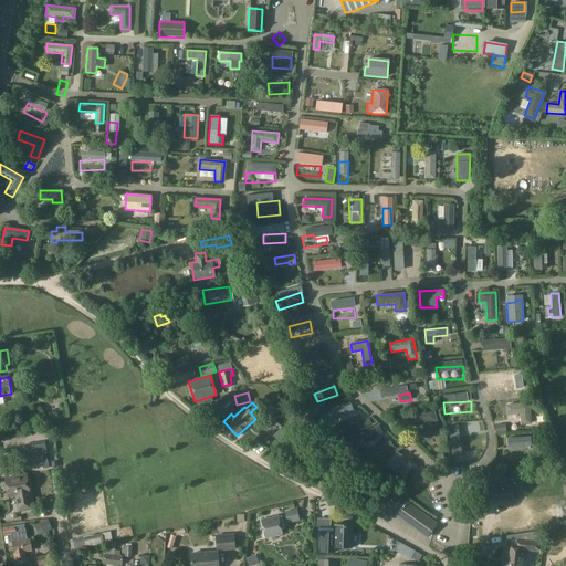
[(530,404),(506,405),(506,415),(521,413),(522,425),(531,425),(530,404)]
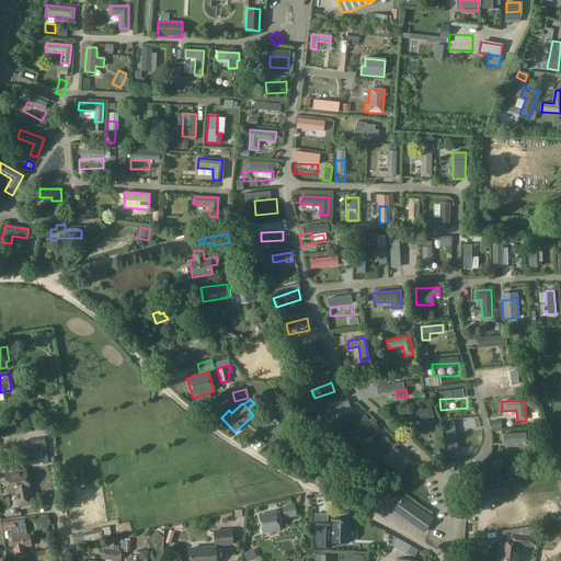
[(408,424),(430,419),(434,416),(431,407),(399,415),(402,428),(409,427),(408,424)]
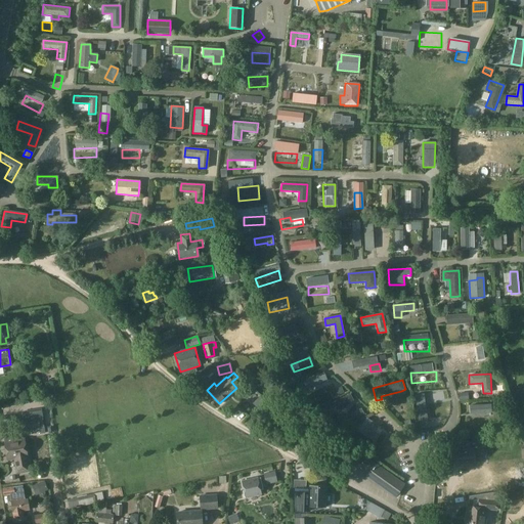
[(306,386),(310,400),(318,397),(317,391),(325,388),(323,381),(306,386)]
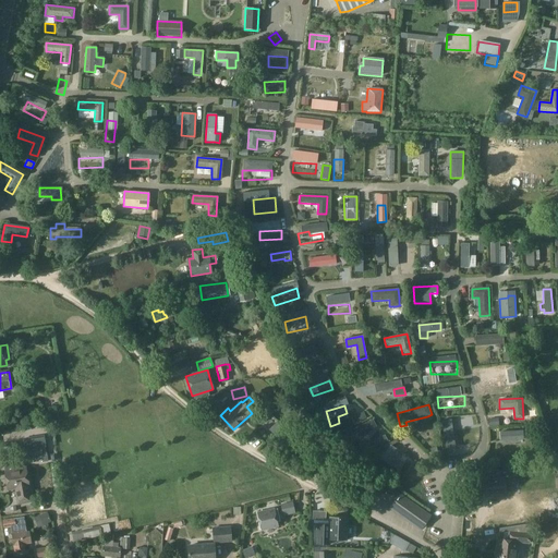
[(374,429),(346,436),(349,448),(376,441),(374,429)]
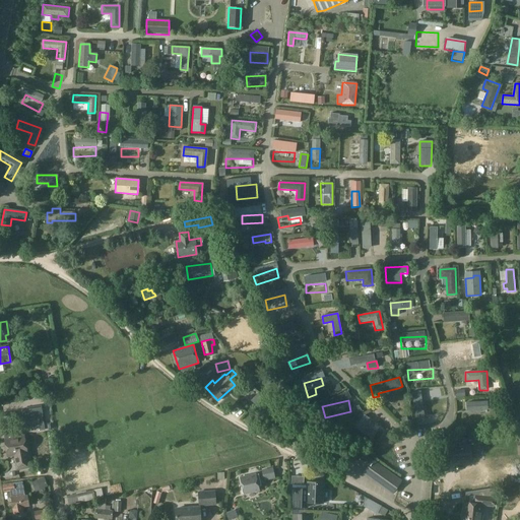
[(359,405),(352,408),(356,414),(362,411),(359,405)]
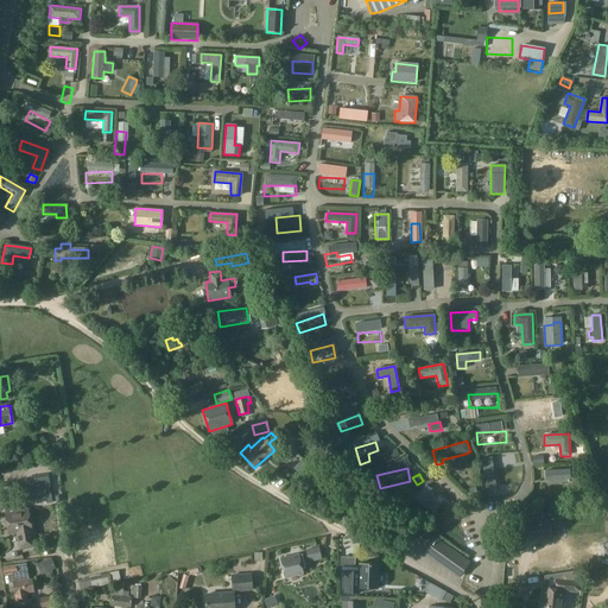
[(48,476),(25,480),(29,499),(51,495),(48,476)]
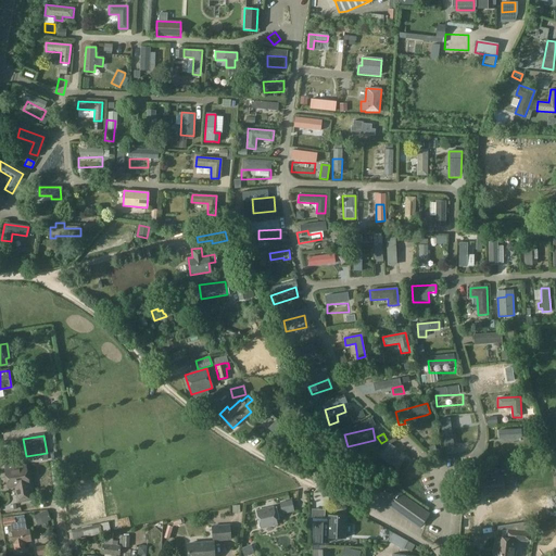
[(389,443),(383,451),(382,450),(378,456),(397,469),(402,463),(391,456),(390,455),(391,452),(394,447),(389,443)]
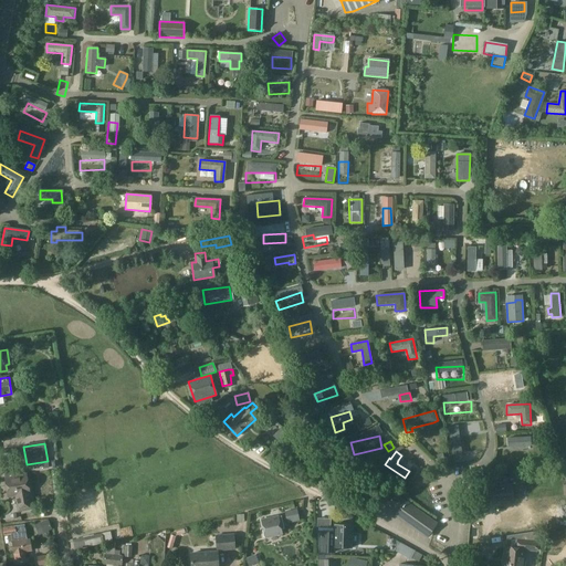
[(17,470),(3,472),(4,478),(4,479),(8,498),(14,496),(18,513),(32,510),(29,493),(29,488),(30,486),(29,483),(28,482),(25,473),(20,474),(20,472),(17,470)]
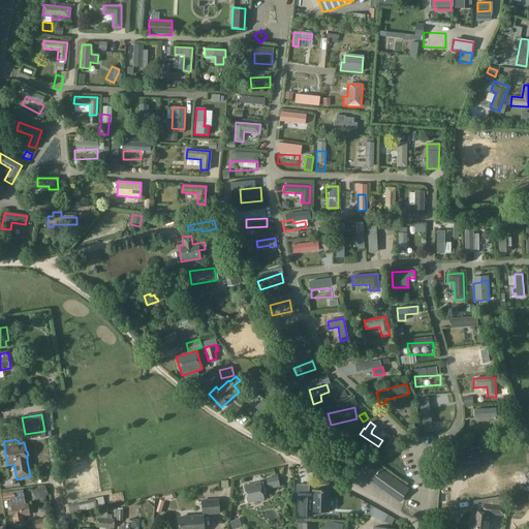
[(487,445),(459,448),(459,453),(460,458),(477,456),(477,458),(488,457),(487,445)]
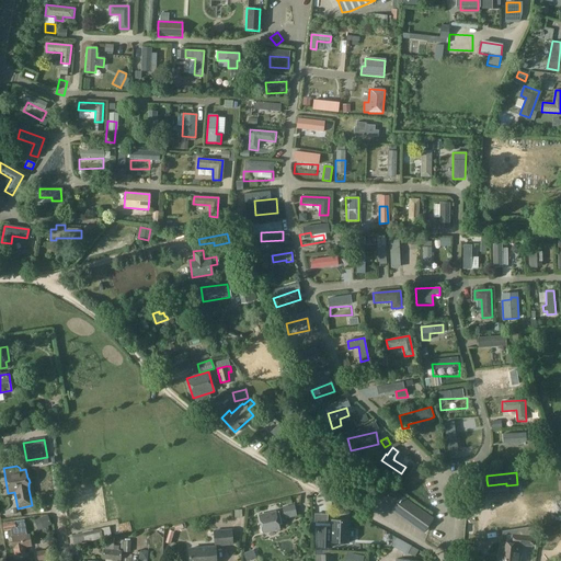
[(506,483),(488,485),(489,499),(508,497),(506,485),(506,483)]
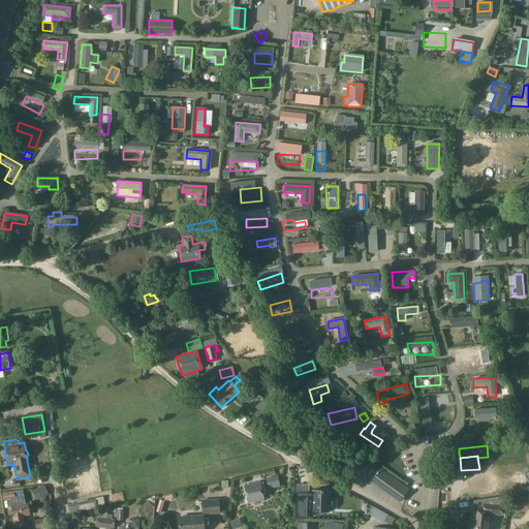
[(369,481),(399,503),(409,489),(379,467),(369,481)]
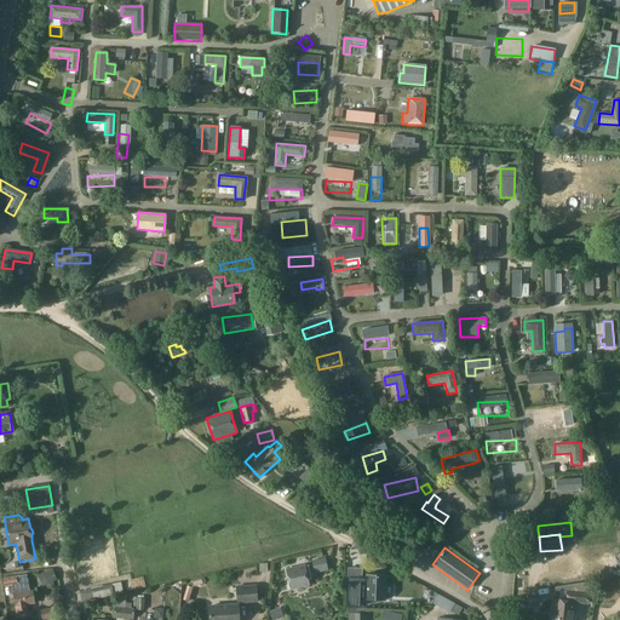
[(325,557),(311,560),(314,572),(327,569),(325,557)]
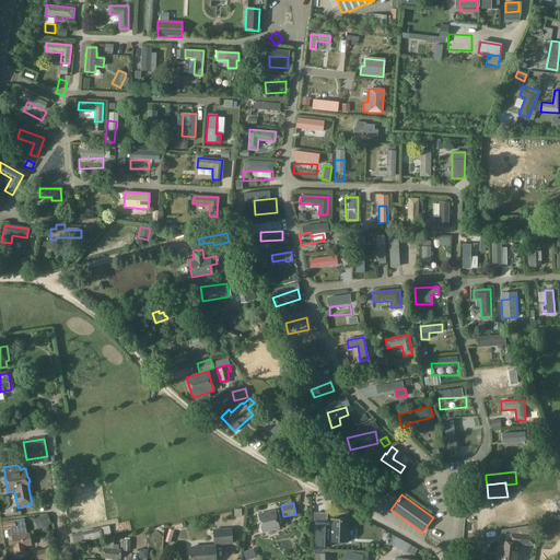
[(278,510),(258,514),(260,523),(258,524),(260,531),(278,527),(277,518),(280,517),(278,510)]
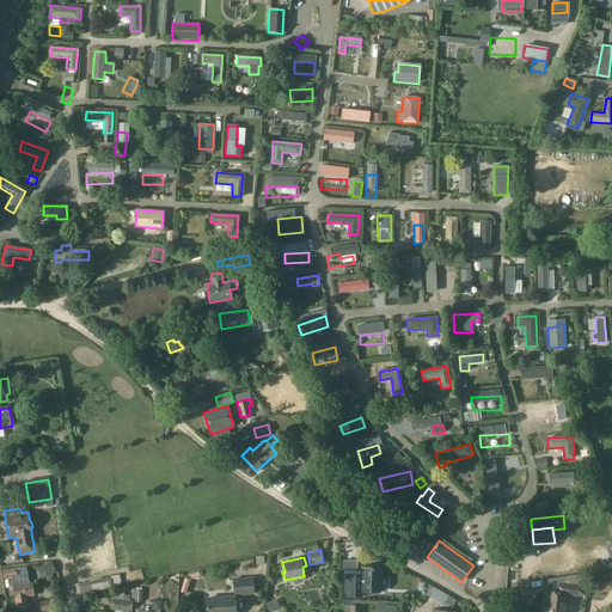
[(51,562),(42,565),(47,576),(49,580),(53,579),(51,575),(56,573),(51,562)]
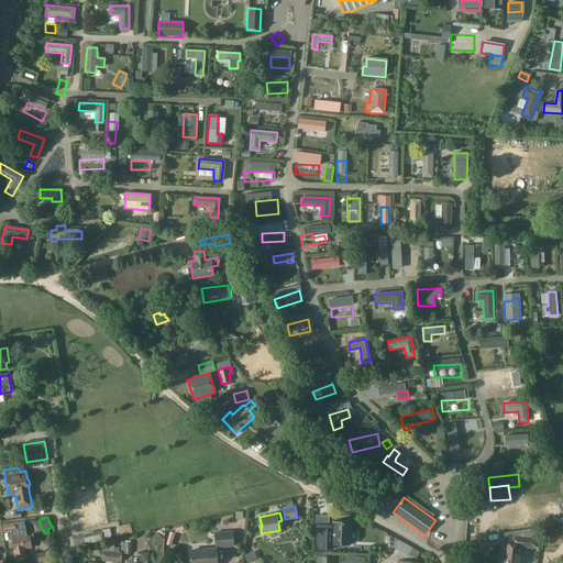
[(328,530),(320,530),(319,549),(327,550),(327,544),(349,545),(350,540),(354,540),(356,540),(356,533),(354,532),(350,532),(350,523),(332,522),(332,531),(328,531),(328,530)]
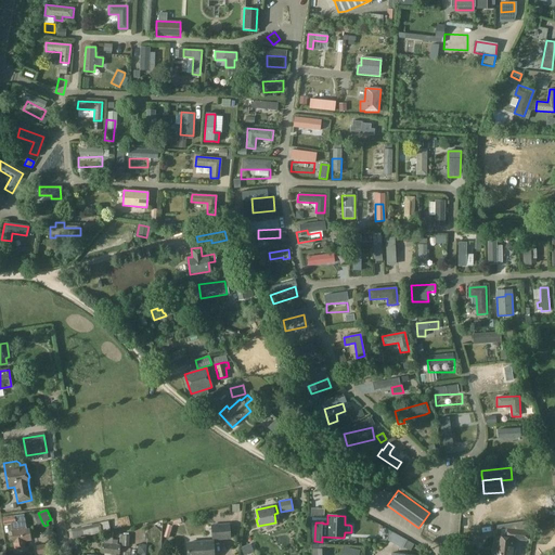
[(3,525),(14,524),(15,531),(12,531),(15,551),(25,550),(23,541),(30,540),(28,529),(25,529),(23,516),(22,516),(2,518),(3,525)]
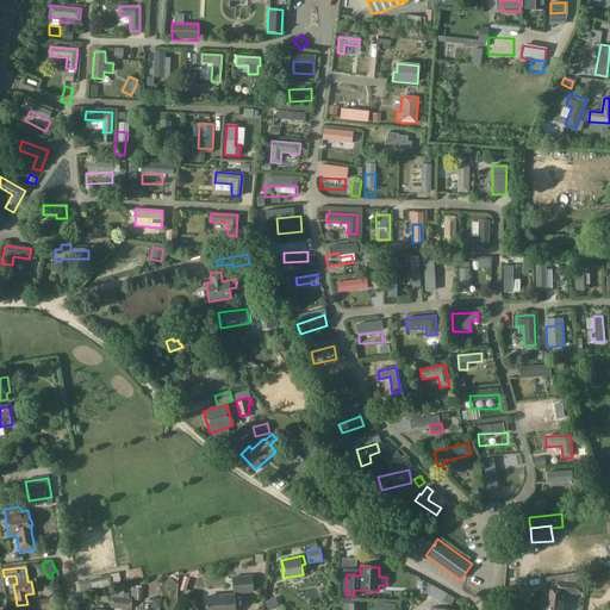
[(109,574),(100,577),(103,587),(112,585),(120,583),(118,572),(109,574)]
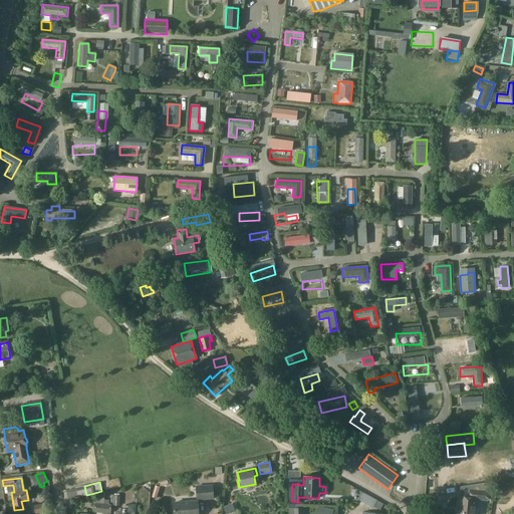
[(469,497),(459,496),(457,513),(473,513),(475,500),(487,501),(489,483),(470,486),(469,497)]
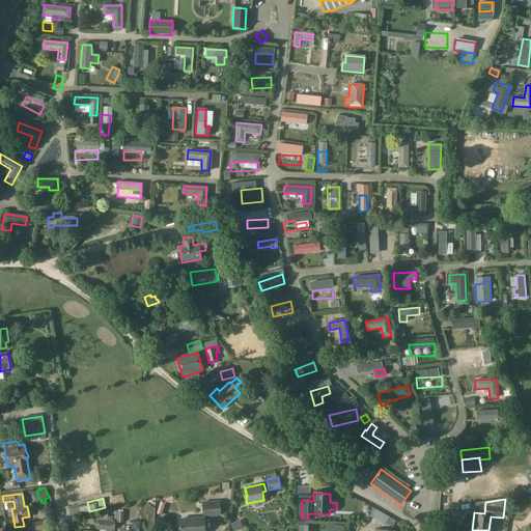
[(219,501),(202,502),(203,515),(220,514),(219,501)]
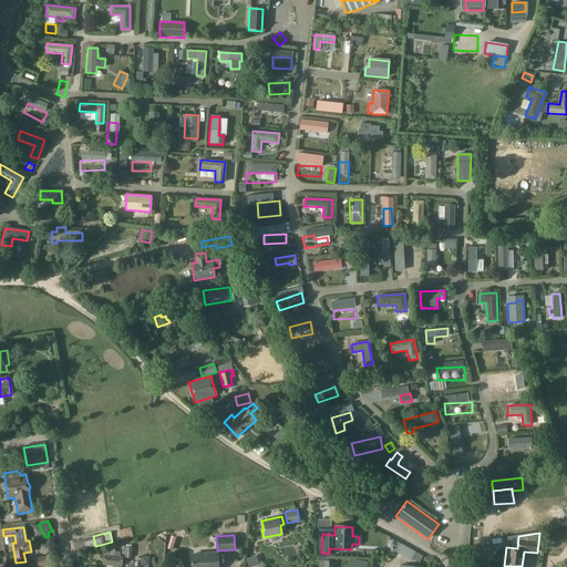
[(124,558),(132,558),(132,547),(131,547),(131,545),(125,545),(125,546),(122,546),(122,555),(124,555),(124,558)]
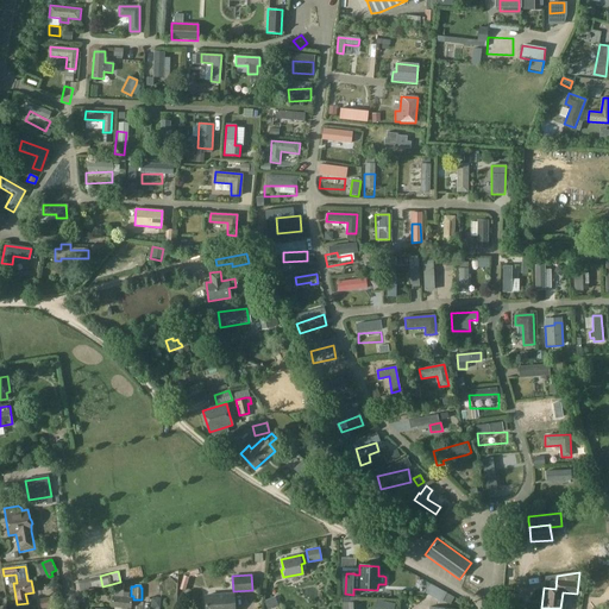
[(112,596),(111,608),(114,608),(121,608),(123,592),(123,589),(115,589),(114,596),(112,596)]
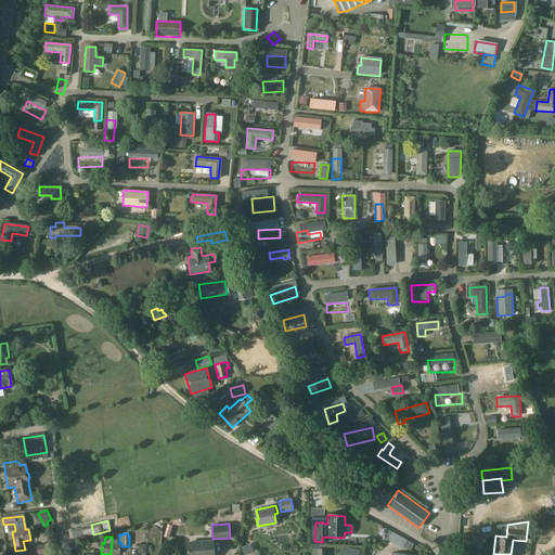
[(117,540),(112,540),(111,554),(116,554),(119,554),(120,545),(117,545),(117,540)]
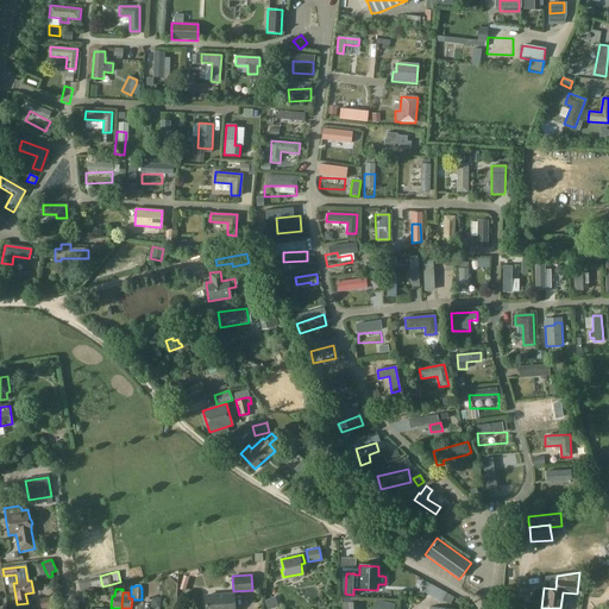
[(233,608),(233,594),(205,595),(205,608),(233,608)]
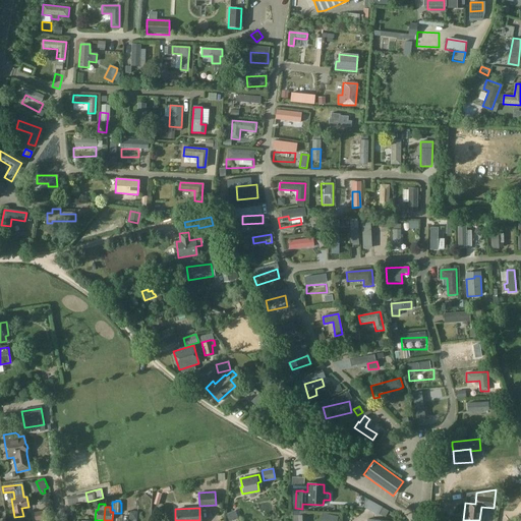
[(33,513),(34,520),(35,520),(48,519),(46,510),(33,513)]
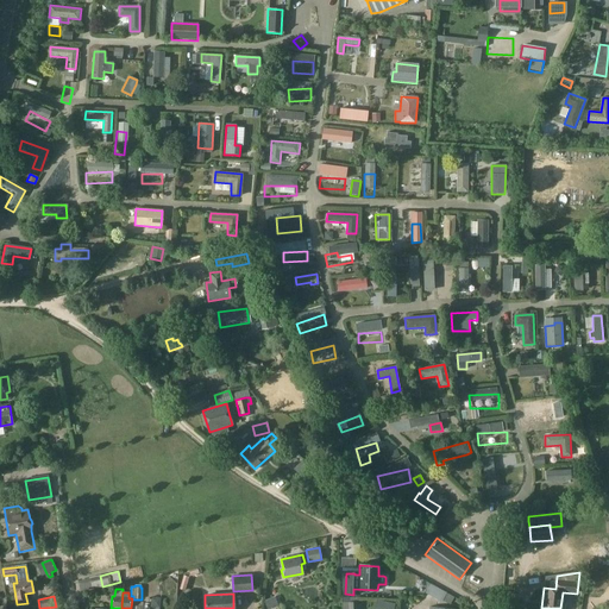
[(275,597),(264,601),(267,608),(270,608),(278,607),(275,597)]
